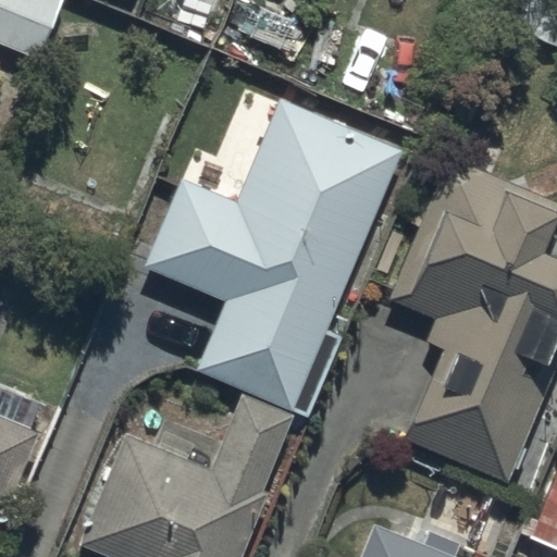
[(62,0),(0,0),(0,44),(37,60),(62,0)]
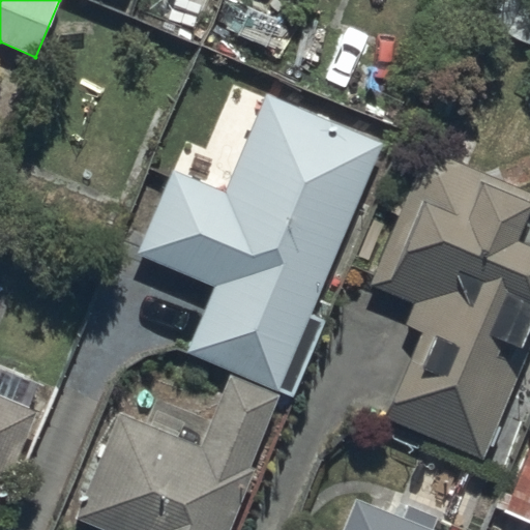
[(213,289),(185,355),(292,401),(325,323),(311,317),(383,146),(265,96),(224,194),(172,172),(169,179),(137,256),(213,289)]
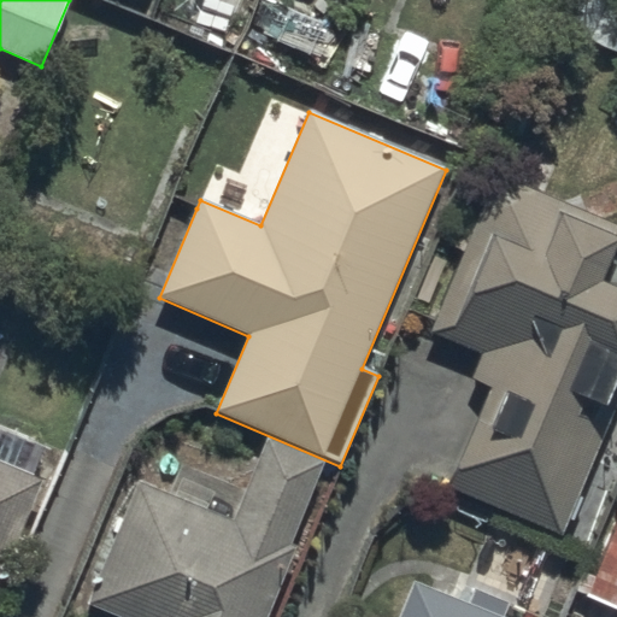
[(616,406),(616,224),(495,174),(428,334),(481,356),(470,381),(489,389),(447,489),(562,538),(616,406)]
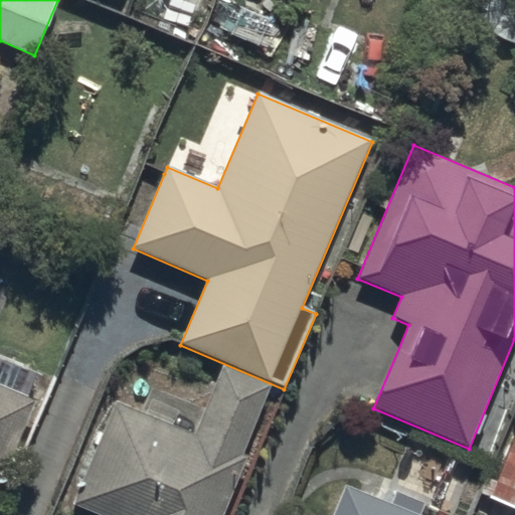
[(116,397),(71,506),(94,514),(224,514),(248,458),(243,456),(272,386),(219,365),(193,430),(116,397)]
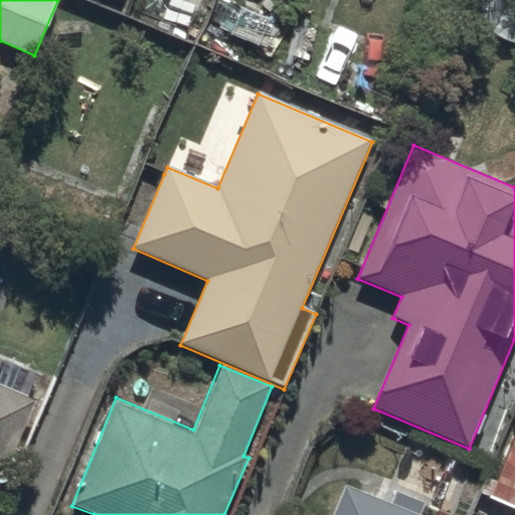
[(0,487),(35,402),(0,387),(0,487)]
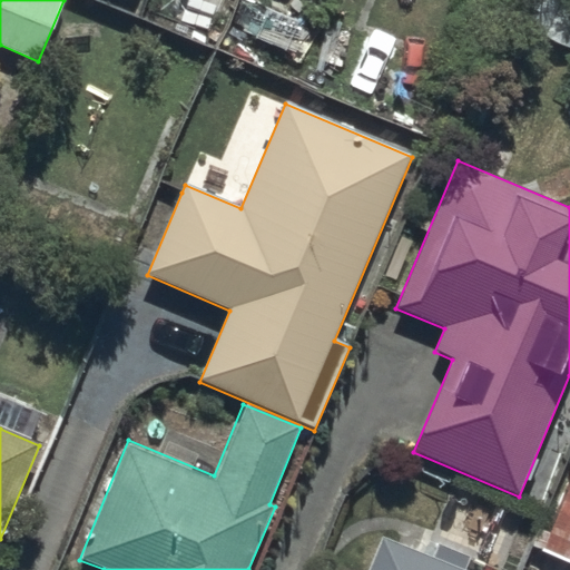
[(569,481),(540,552),(569,563),(569,481)]
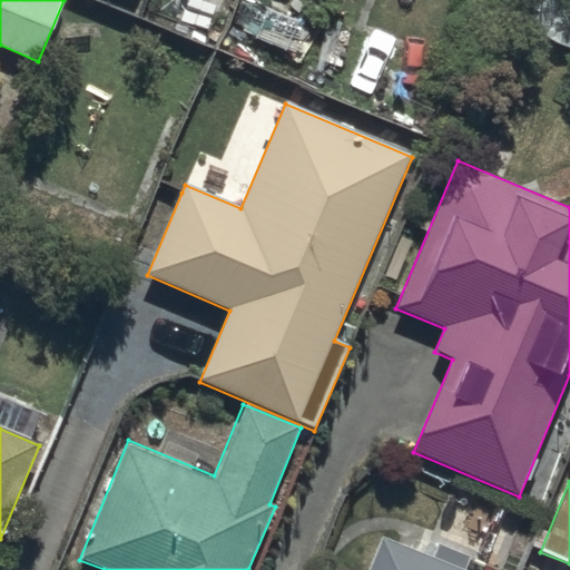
[(458,569),(380,539),(366,569),(458,569)]
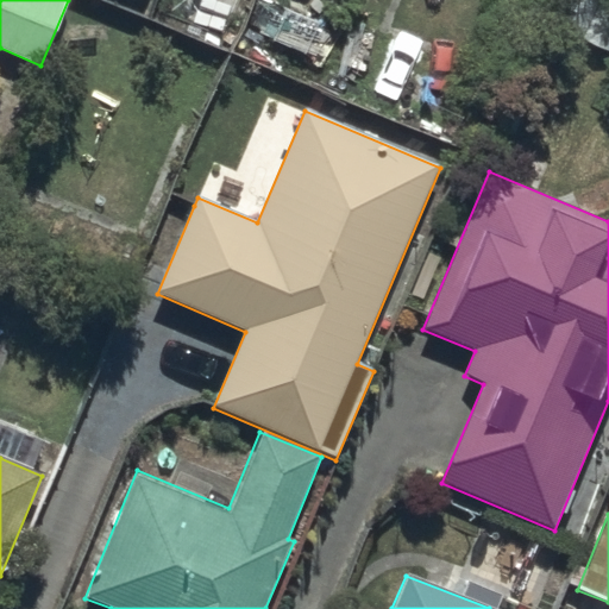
All buildings are outlined.
